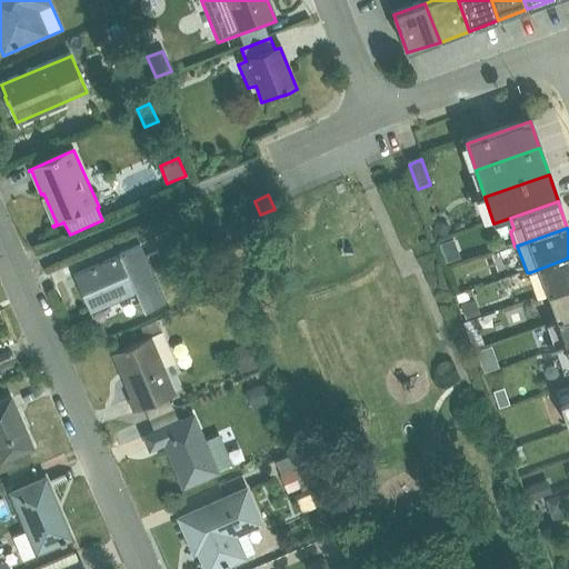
[(439,242),(445,265),(458,261),(452,239),(439,242)]
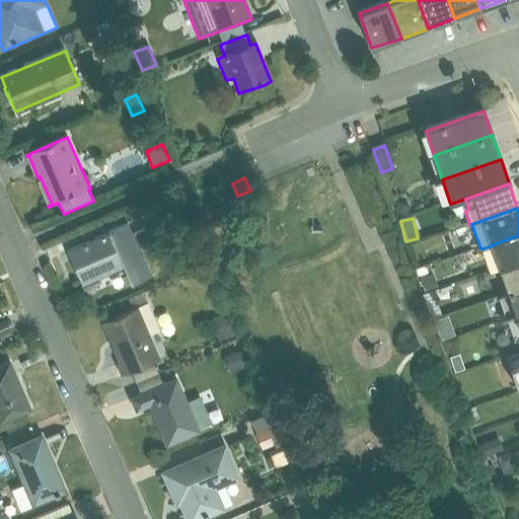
[(132,286),(152,278),(130,226),(68,253),(82,287),(125,269),(132,286)]
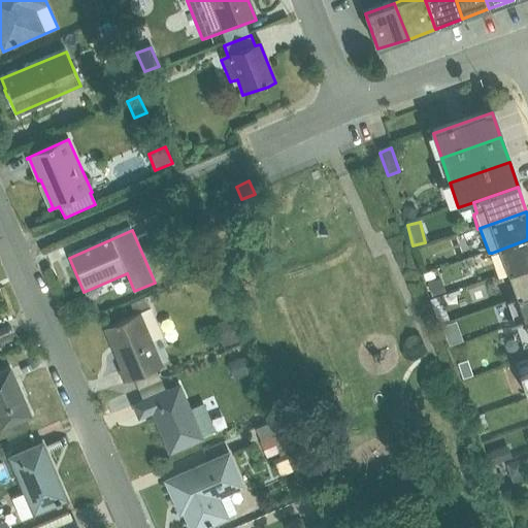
[(501,277),(508,274),(527,267),(527,239),(492,253),(501,277)]
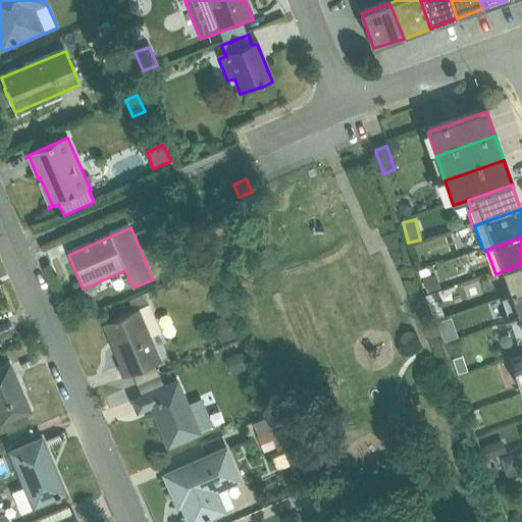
[(512,297),(521,293),(521,264),(503,271),(512,297)]
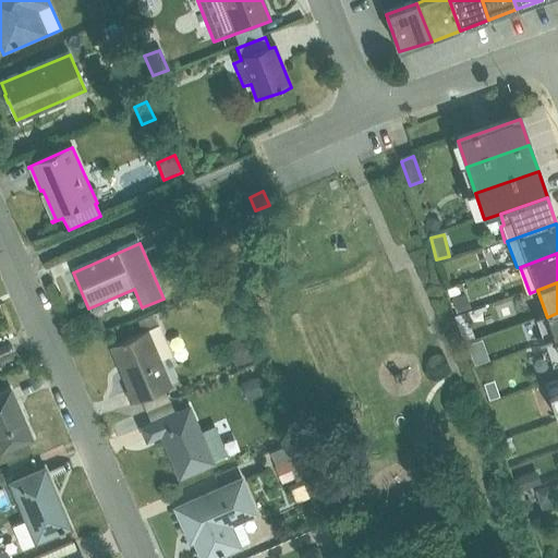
[(452,301),(457,316),(471,312),(465,296),(452,301)]
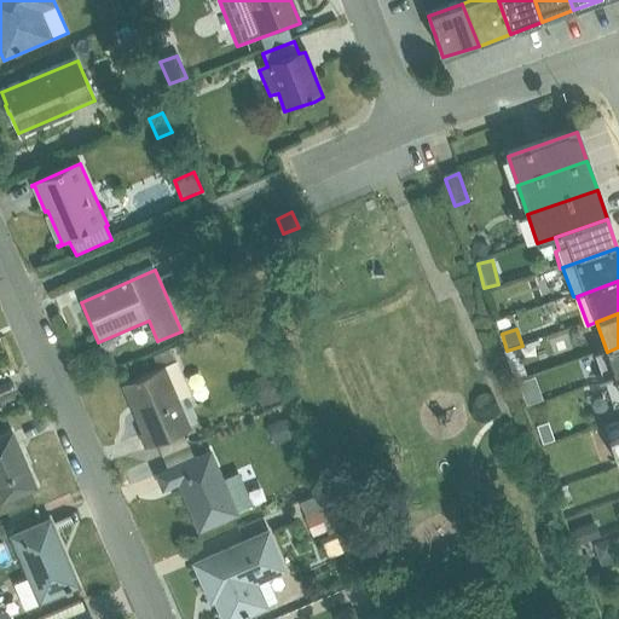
[(596,356),(606,383),(618,377),(618,347),(607,352),(596,356)]
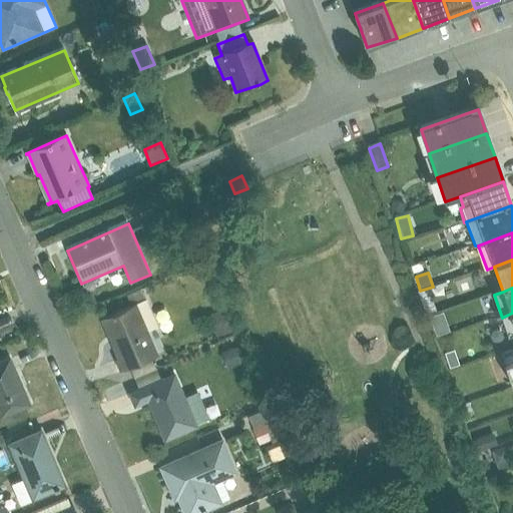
[(120,374),(158,358),(148,333),(158,330),(147,303),(146,303),(141,291),(127,297),(131,307),(102,321),(119,361),(115,362),(120,374)]
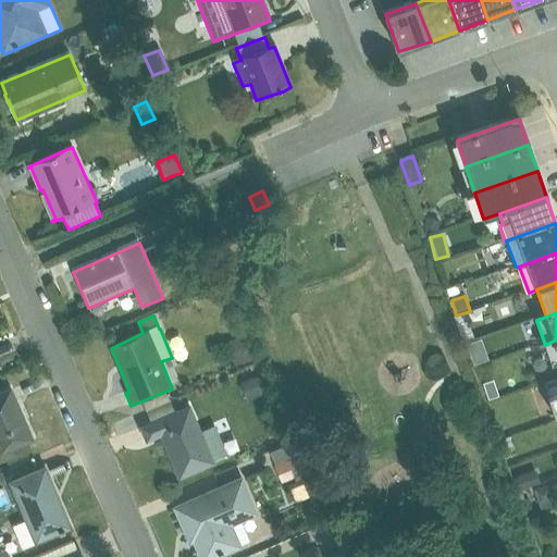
[(245,339),(229,344),(235,368),(251,363),(245,339)]
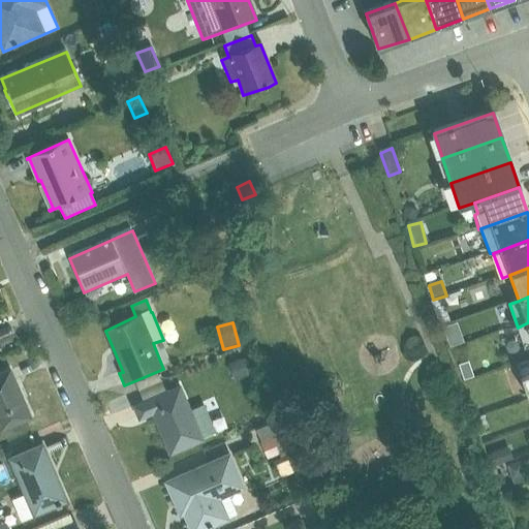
[(526,349),(528,348),(528,322),(518,328),(526,349)]
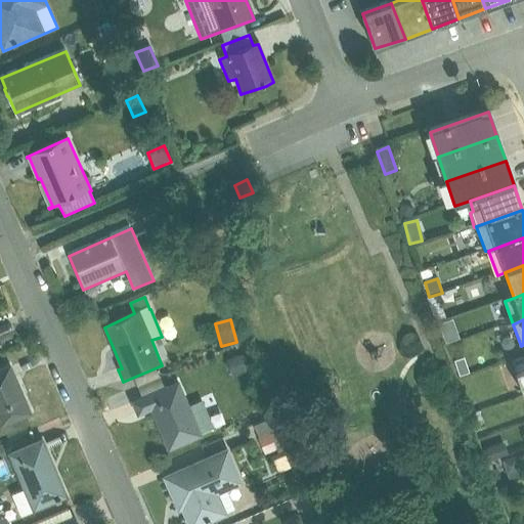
[(247,355),(226,362),(233,381),(247,376),(245,370),(252,368),(247,355)]
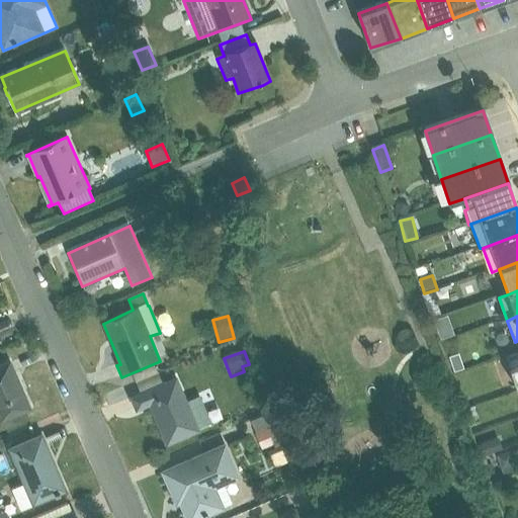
[(455,354),(446,358),(451,372),(461,369),(455,354)]
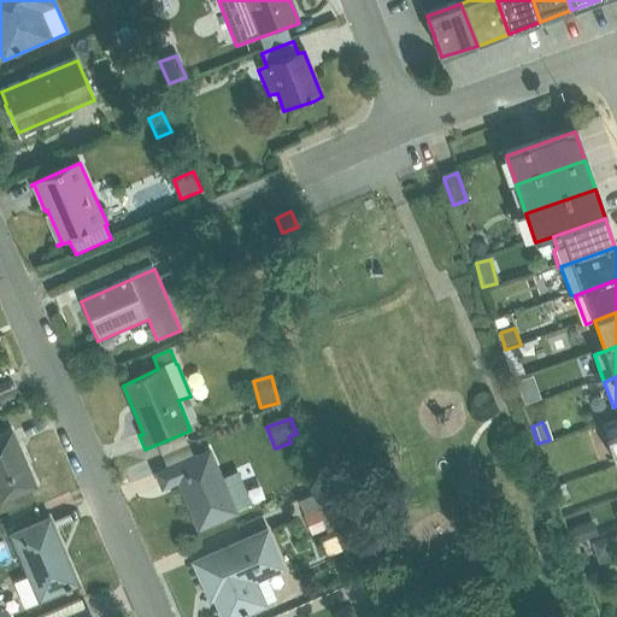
[(616,466),(616,422),(604,428),(616,466)]
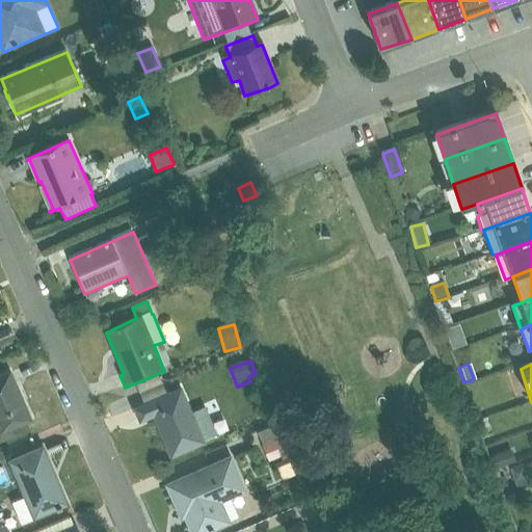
[(0,434),(31,422),(10,374),(0,378),(0,434)]
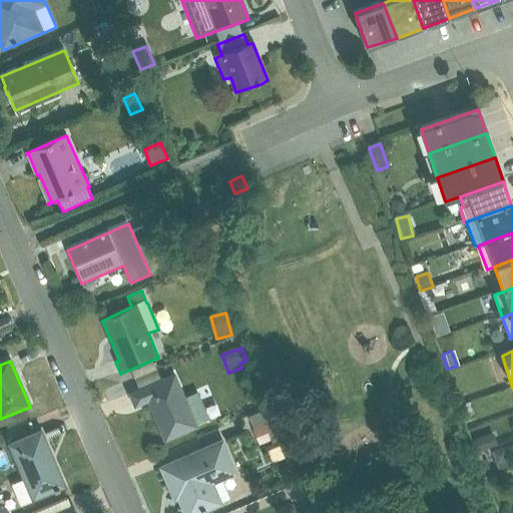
[(166,442),(198,428),(197,427),(209,422),(198,395),(185,400),(175,377),(130,396),(135,409),(149,403),(166,442)]
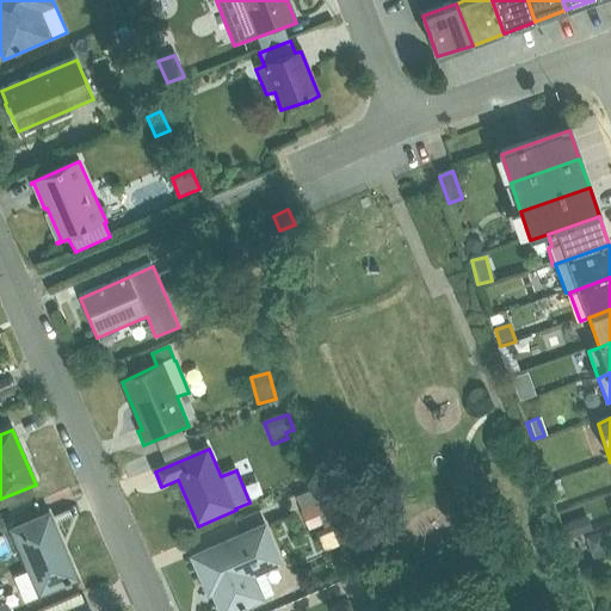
[(296,499),(309,532),(323,528),(325,530),(334,525),(319,488),(296,499)]
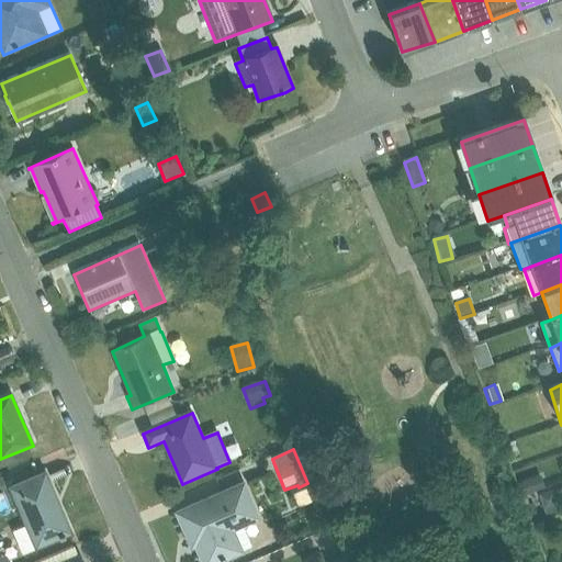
[(22,555),(71,535),(45,475),(9,491),(25,528),(12,534),(22,555)]
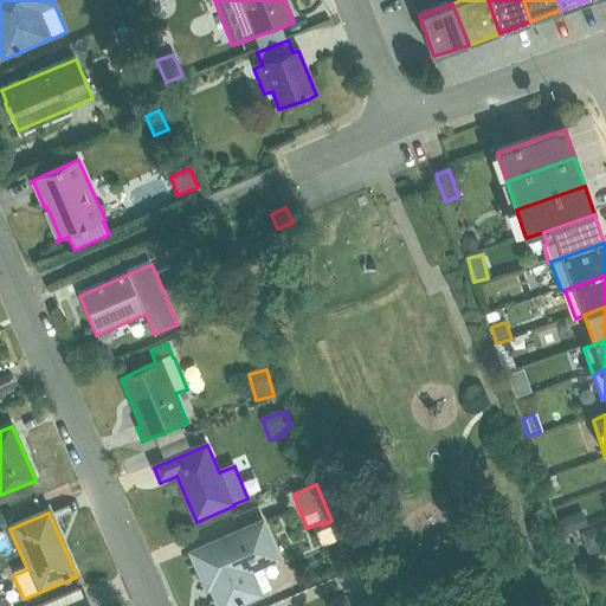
[(565,537),(590,528),(585,514),(559,523),(565,537)]
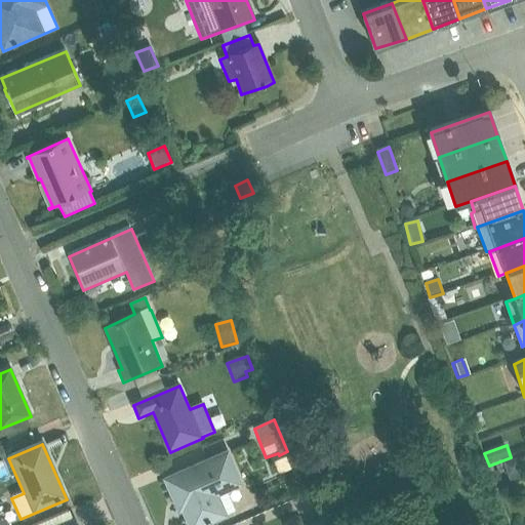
[(244,487),(230,453),(166,481),(173,498),(179,496),(185,510),(183,511),(189,524),(208,524),(228,517),(228,516),(235,513),(229,495),(231,495),(230,493),(244,487)]
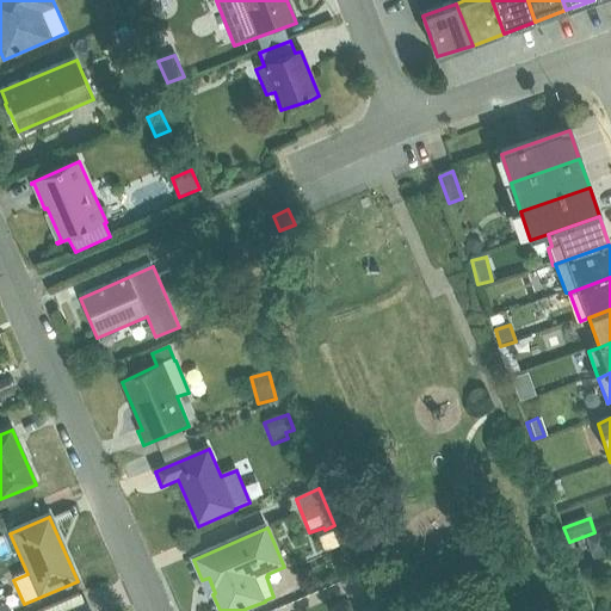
[(602,537),(571,547),(579,569),(609,559),(602,537)]
